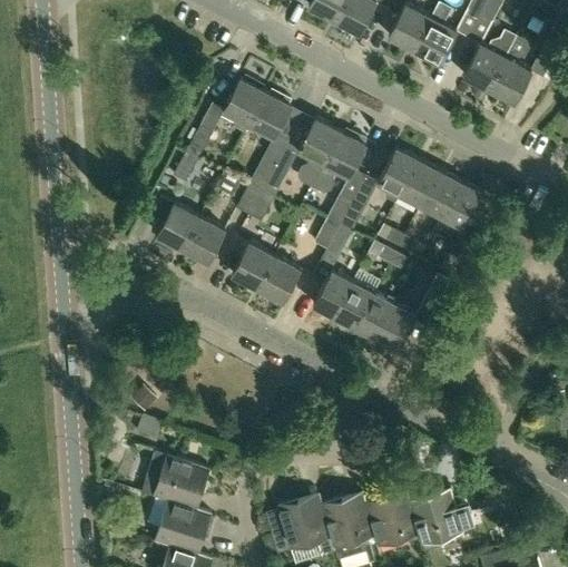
[(333,21),(344,0),(311,0),(307,8),(333,21)]
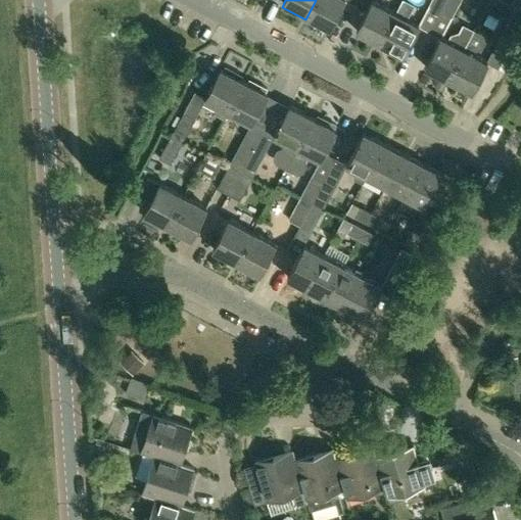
[(344,2),(340,0),(316,0),(305,19),(328,32),(344,2)]
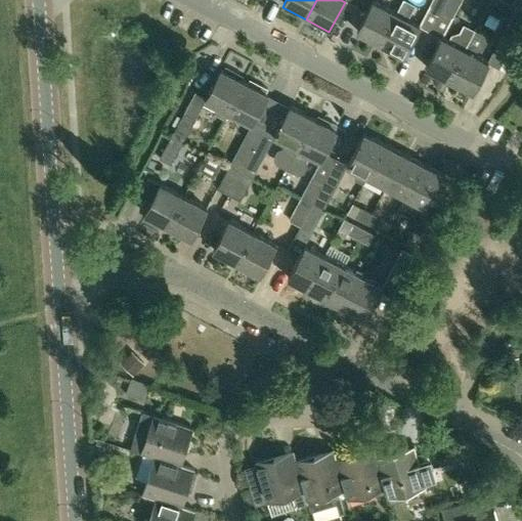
[(432,0),(428,7),(440,13),(446,0),(432,0)]
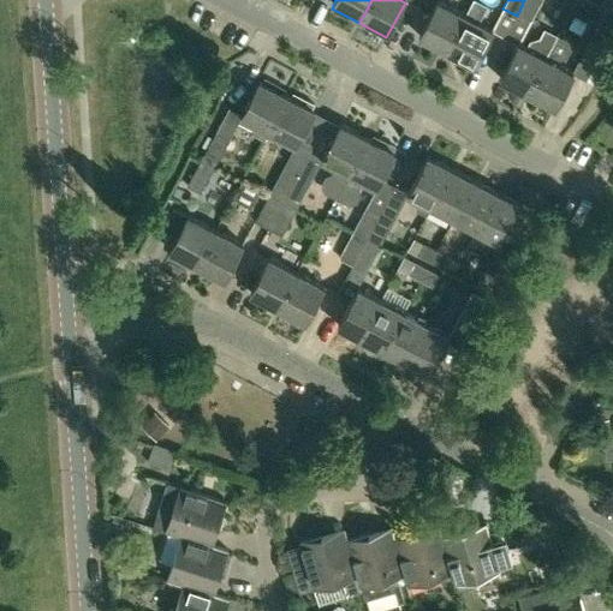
[(524,0),(517,16),(531,23),(542,0),(524,0)]
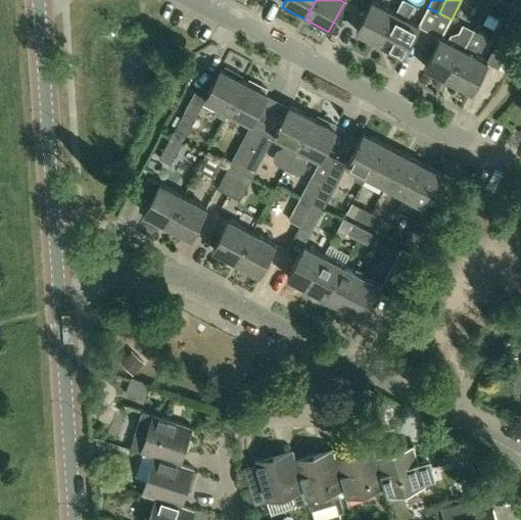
[(519,0),(508,22),(520,29),(520,26),(520,0),(519,0)]
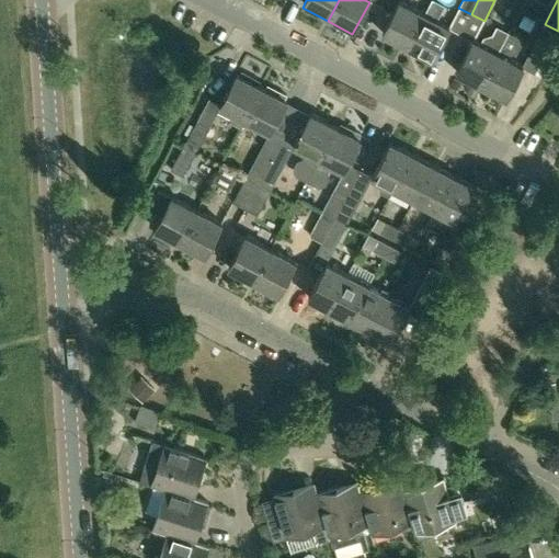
[(381,36),(407,49),(423,18),(398,4),(381,36)]
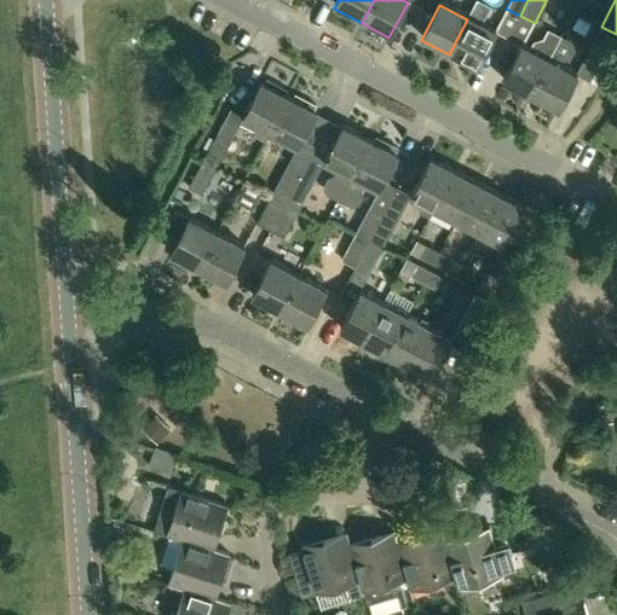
[(467,19),(449,54),(477,69),(495,33),(467,19)]
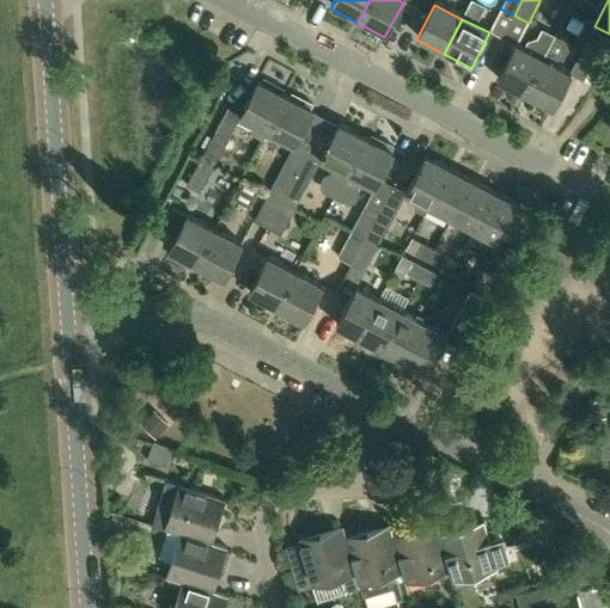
[(595,60),(609,34),(595,26),(581,51),(581,53),(595,59),(595,60)]
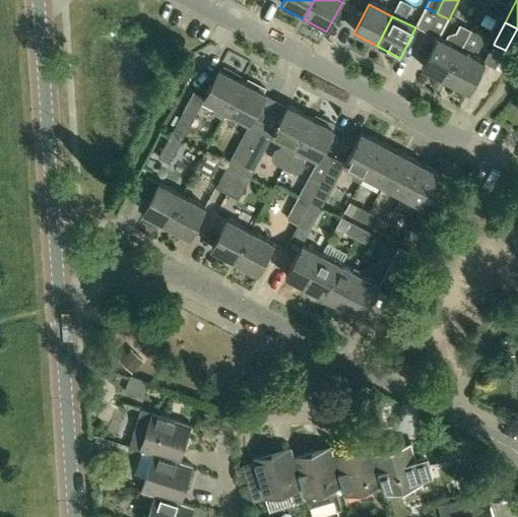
[(422,69),(445,82),(461,52),(470,34),(458,27),(454,35),(447,37),(444,43),(438,40),(422,69)]
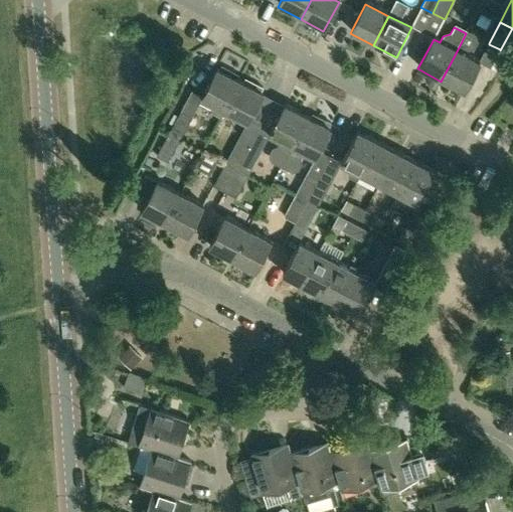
[(479,63),(465,56),(467,53),(472,51),(475,45),(475,38),(466,33),(457,51),(441,81),(464,94),(479,63)]
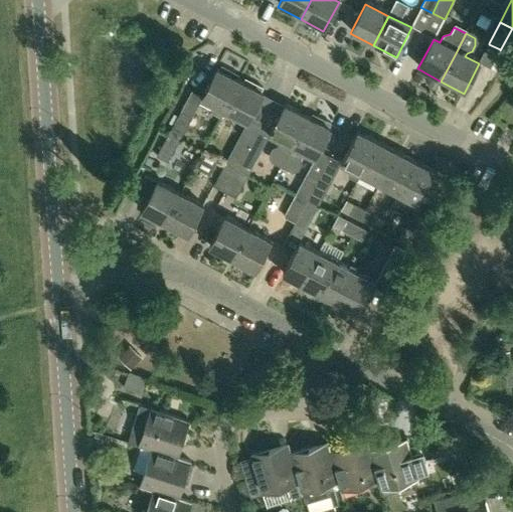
[(217,72),(214,71),(200,101),(212,108),(209,114),(219,119),(222,113),(223,113),(238,83),(230,79),(231,75),(219,69),(217,72)]
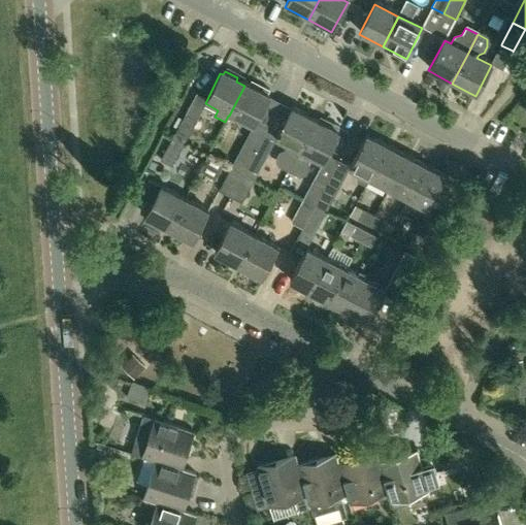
[(267,98),(265,97),(267,93),(254,86),(252,90),(244,86),(229,116),(253,128),(267,98)]
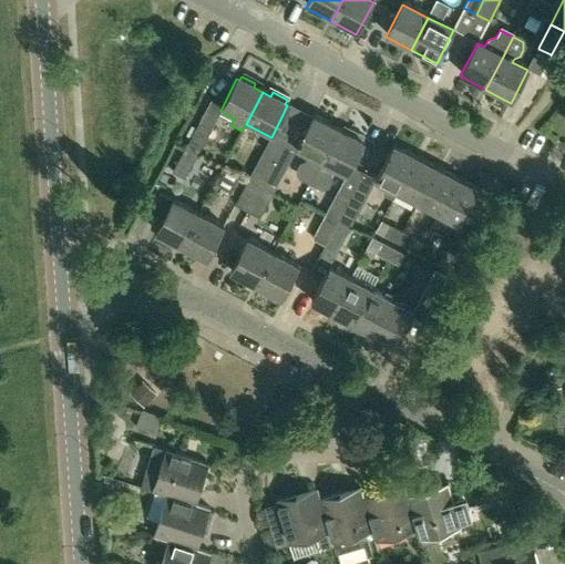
[(206,108),(184,151),(197,156),(219,114),(206,108)]
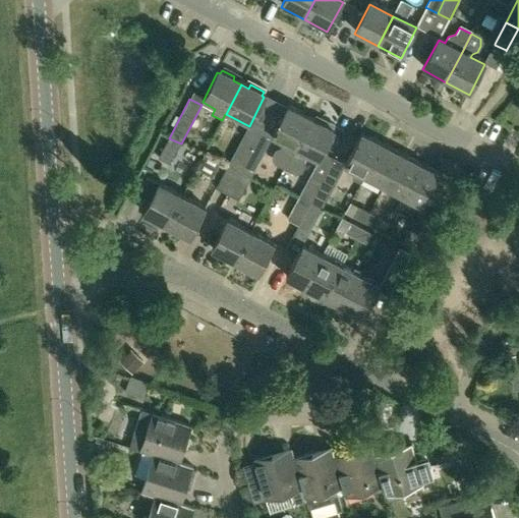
[(287,108),(272,135),(271,137),(282,144),(279,150),(274,152),(270,159),(272,165),(284,172),(294,151),(310,120),(287,108)]
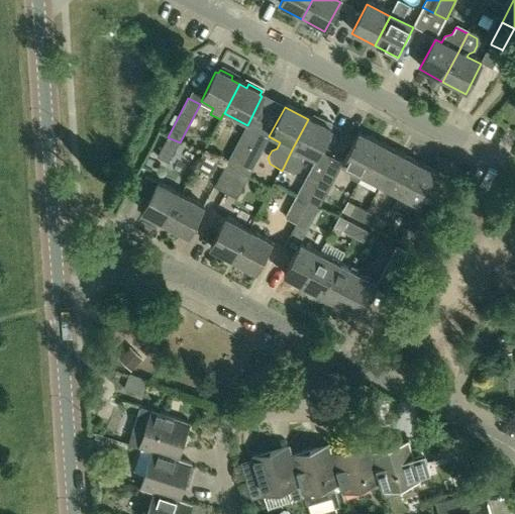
[(292,149),(282,171),(292,176),(298,174),(302,166),(300,161),(303,155),(315,162),(331,131),(328,130),(330,127),(317,120),(315,123),(308,119),(292,149)]
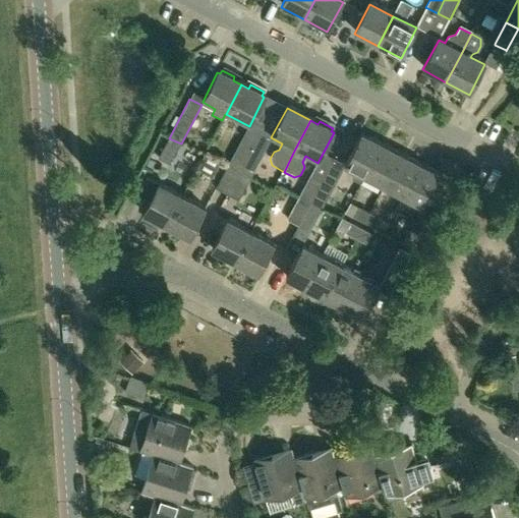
[(343,168),(354,173),(350,180),(359,185),(363,178),(380,146),(360,135),(343,168)]
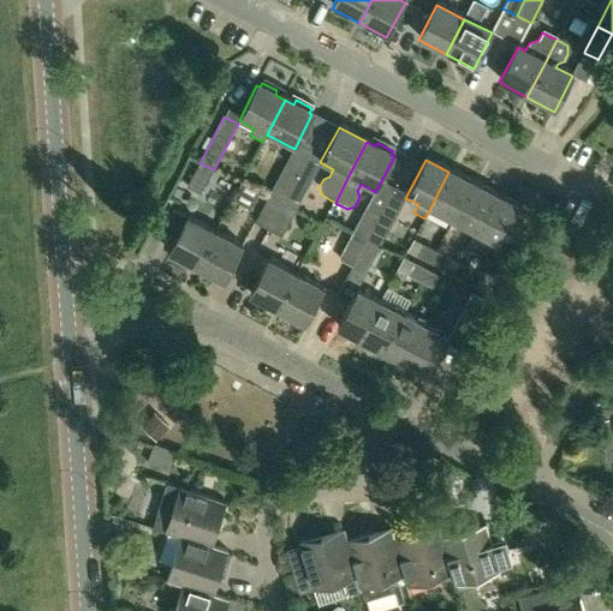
[(214,169),(200,163),(186,190),(200,197),(214,169)]
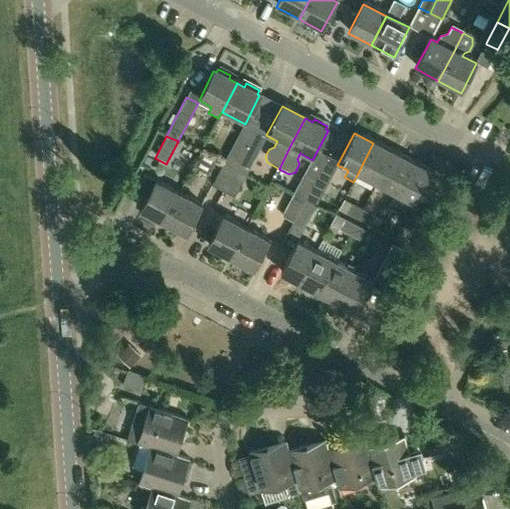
[(222,165),(234,171),(245,149),(234,143),(222,165)]
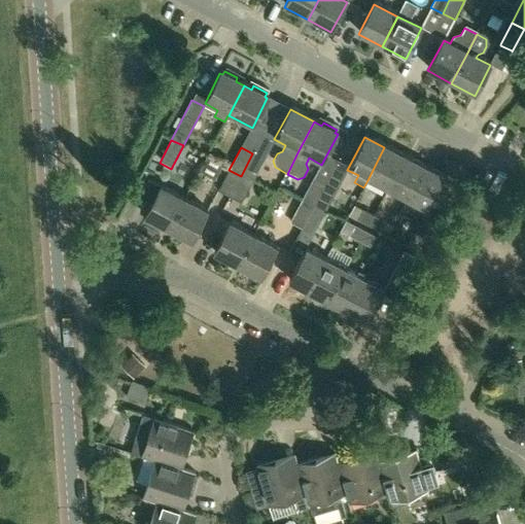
[(368,180),(386,190),(404,158),(384,147),(368,180)]
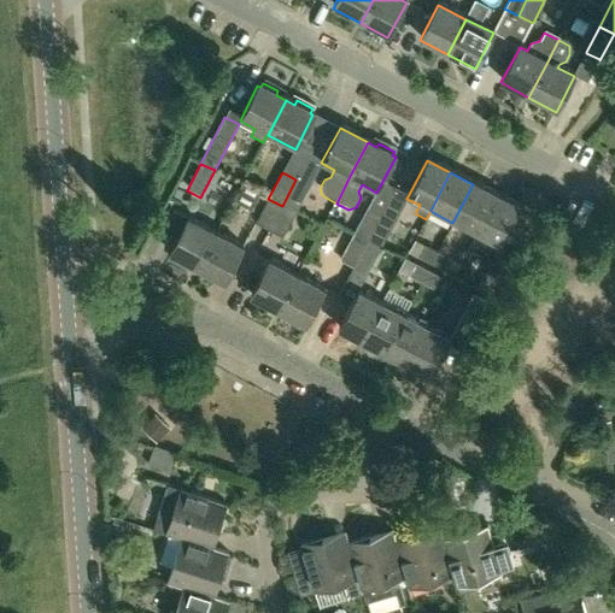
[(296,180),(282,206),(296,213),(309,187),(296,180)]
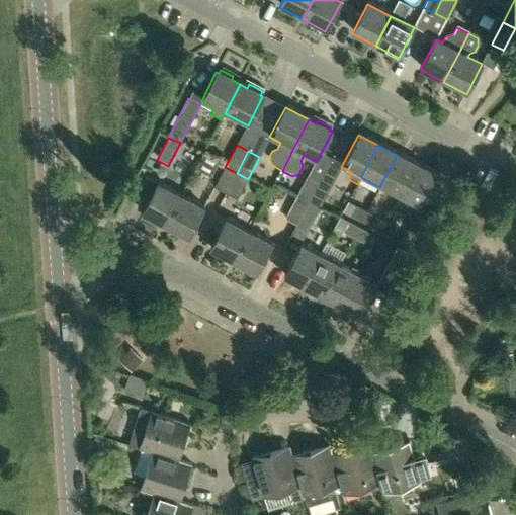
[(379,187),(399,197),(416,165),(397,155),(379,187)]
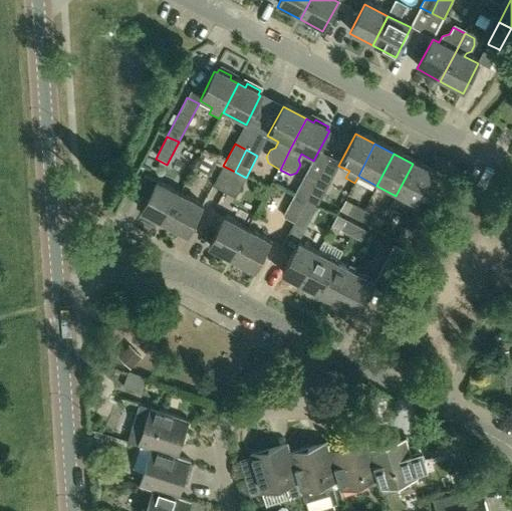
[(433,174),(413,164),(396,196),(392,203),(401,208),(405,200),(416,206),(433,174)]
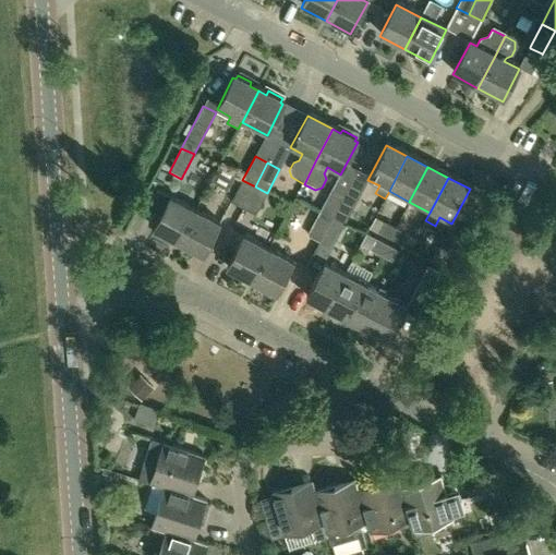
[(242,210),(255,186),(242,180),(230,204),(242,210)]
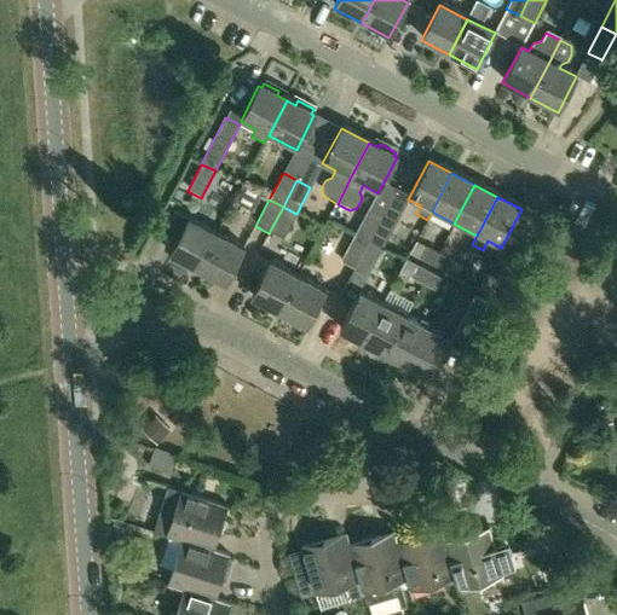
[(283,207),(269,233),(282,241),(297,214),(283,207)]
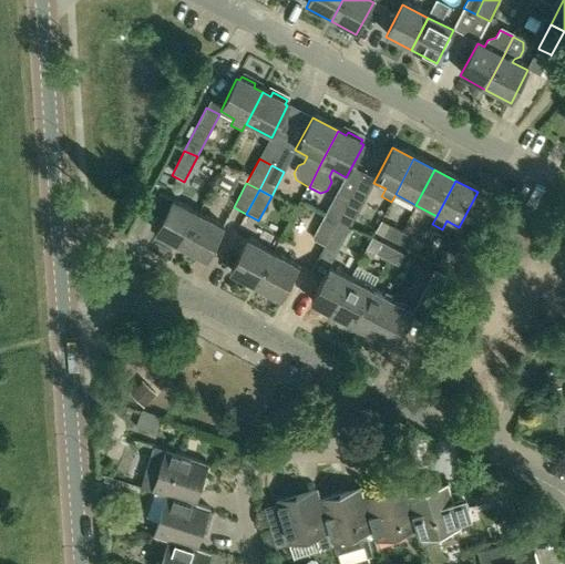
[(325,216),(337,223),(349,198),(337,193),(325,216)]
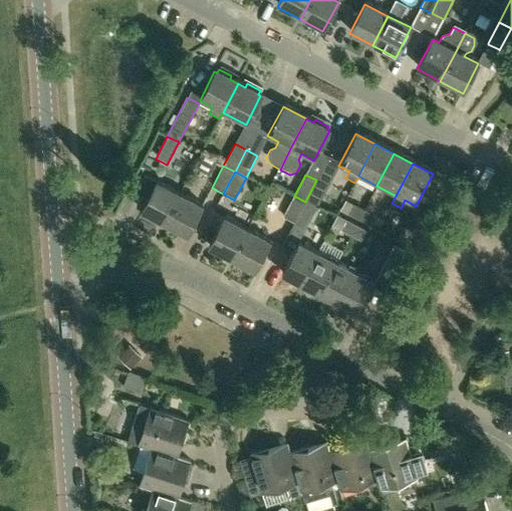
[(152,225),(156,221),(164,225),(179,195),(157,183),(156,186),(145,180),(137,196),(147,201),(141,213),(143,215),(142,219),(152,225)]
